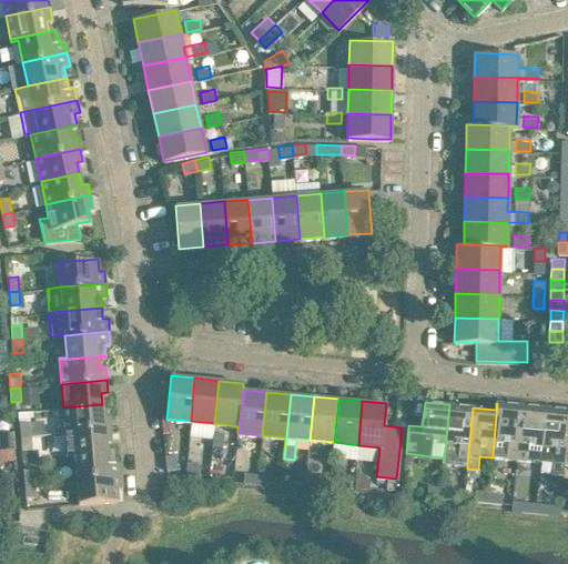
[(493,455),(516,457),(521,405),(497,403),(493,455)]
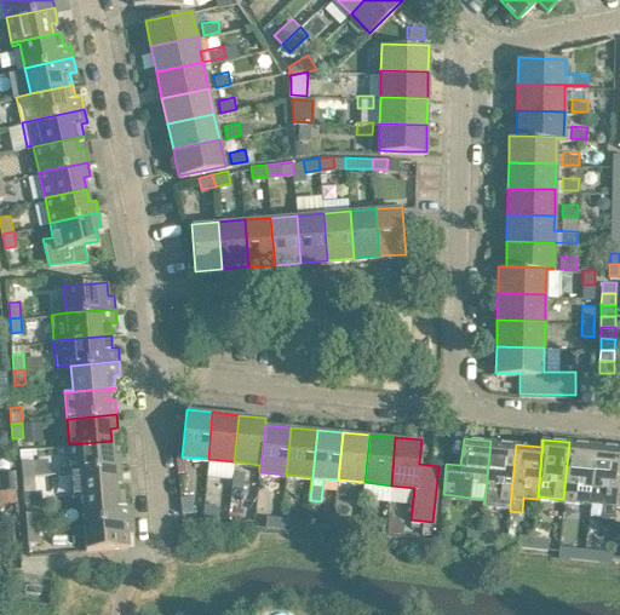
[(72,470),(120,466),(119,452),(113,453),(112,441),(69,444),(72,470)]
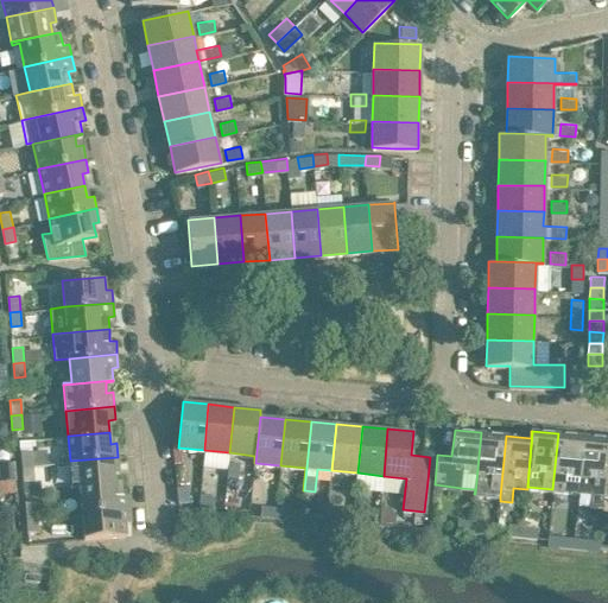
[(475,494),(500,496),(506,436),(481,432),(475,494)]
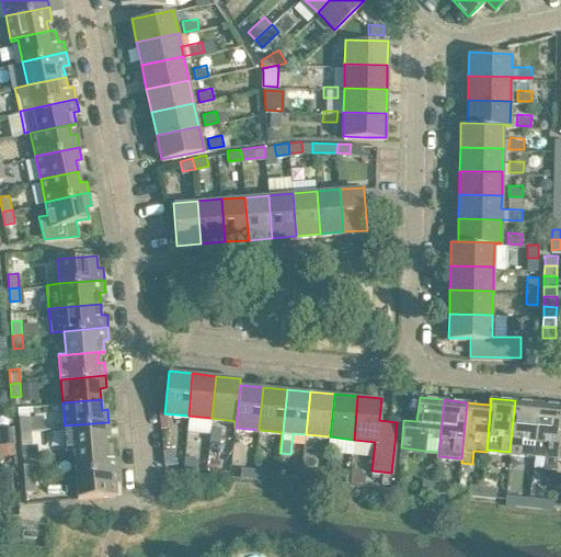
[(510,452),(521,453),(534,454),(538,402),(515,400),(510,452)]
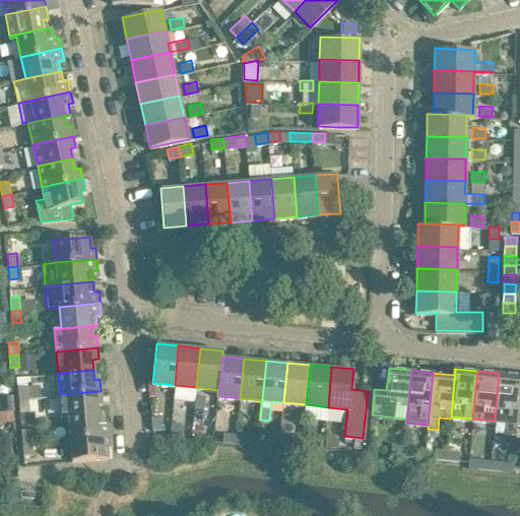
[(495,421),(507,422),(517,423),(519,384),(519,375),(499,373),(495,421)]
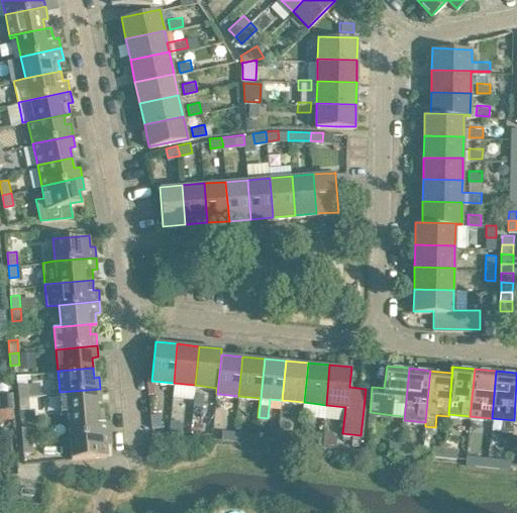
[(18,396),(27,395),(26,382),(17,383),(18,396)]
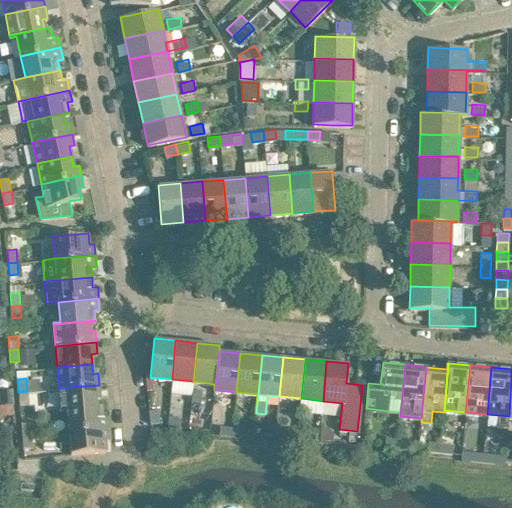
[(100,396),(99,385),(59,388),(60,408),(96,406),(95,397),(100,396)]
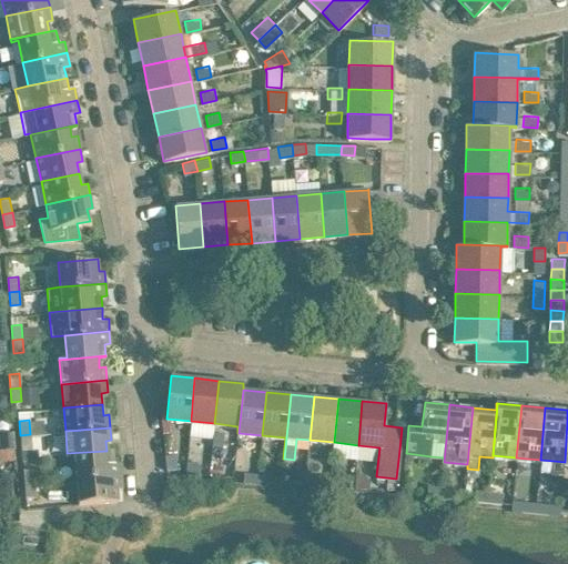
[(13,431),(0,430),(0,447),(13,447),(13,431)]
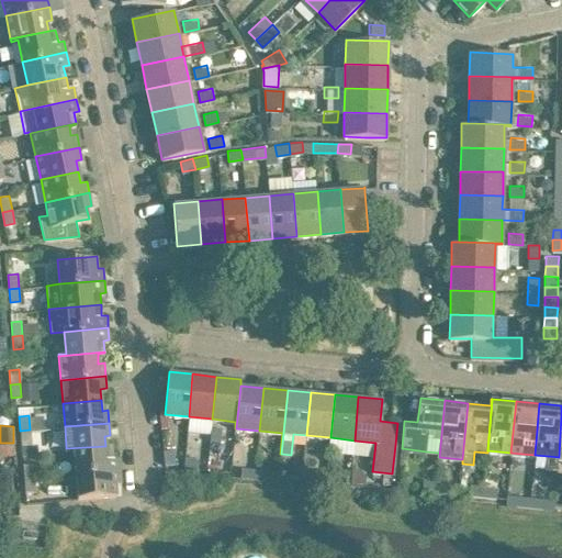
[(221,441),(222,426),(211,425),(210,439),(221,441)]
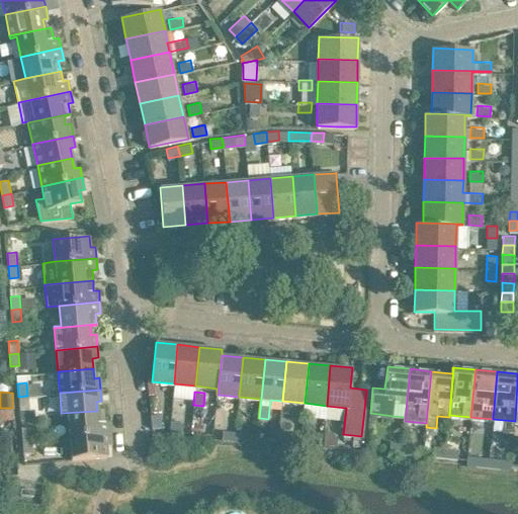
[(27,396),(18,397),(19,409),(29,408),(27,396)]
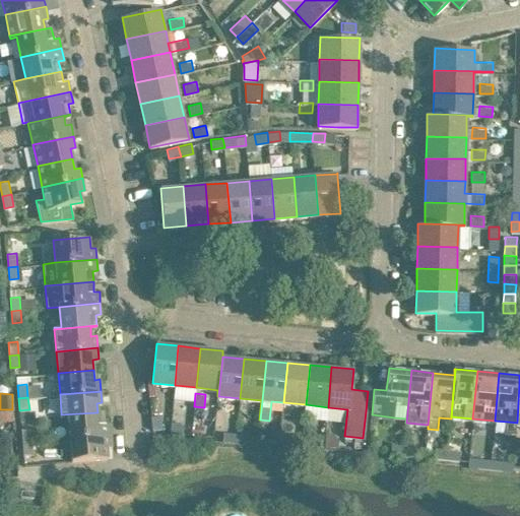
[(0,409),(0,421),(13,421),(12,409),(0,409)]
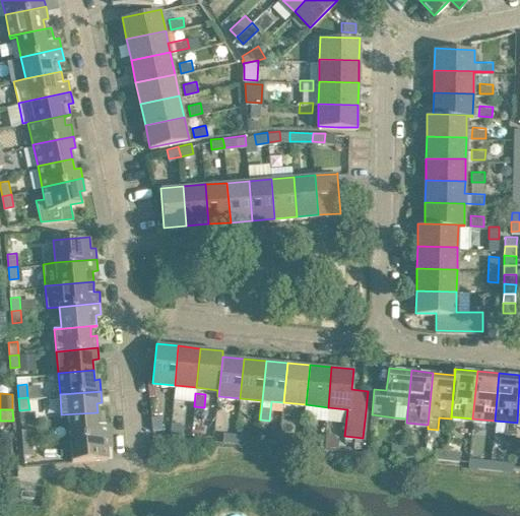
[(70,438),(111,434),(110,423),(105,423),(104,411),(98,412),(61,414),(61,417),(68,416),(70,438)]
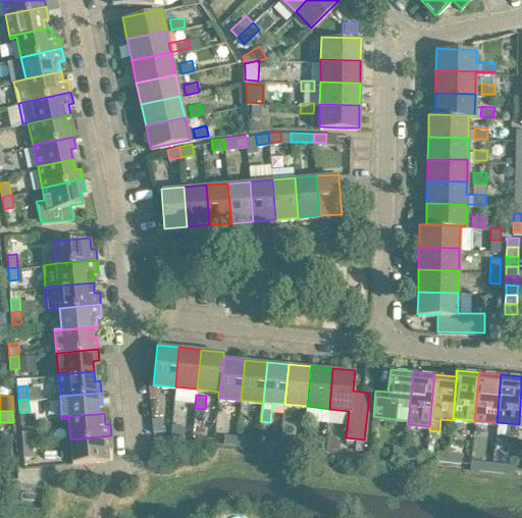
[(153,430),(162,429),(161,416),(152,417),(153,430)]
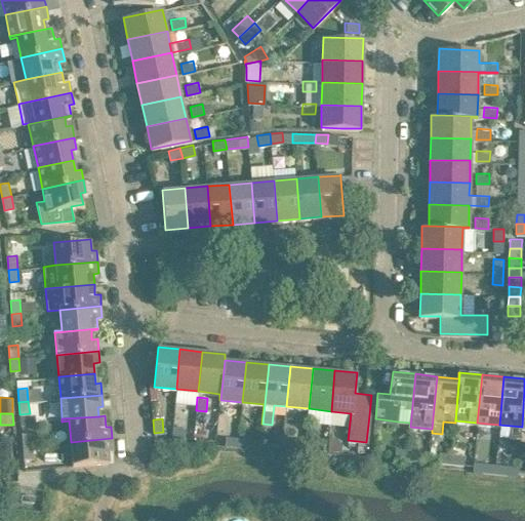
[(23,446),(32,445),(31,432),(22,433),(23,446)]
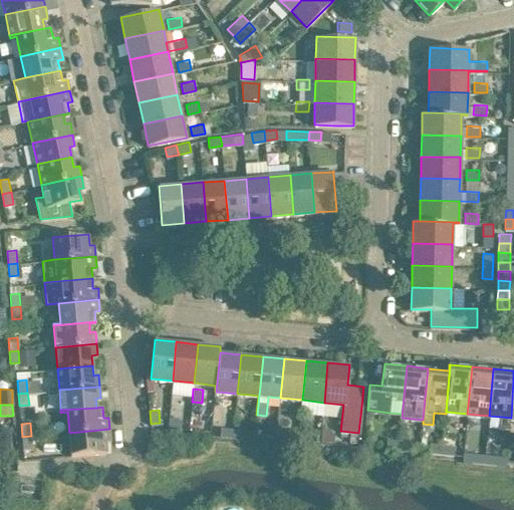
[(234,428),(221,426),(220,436),(233,437),(234,428)]
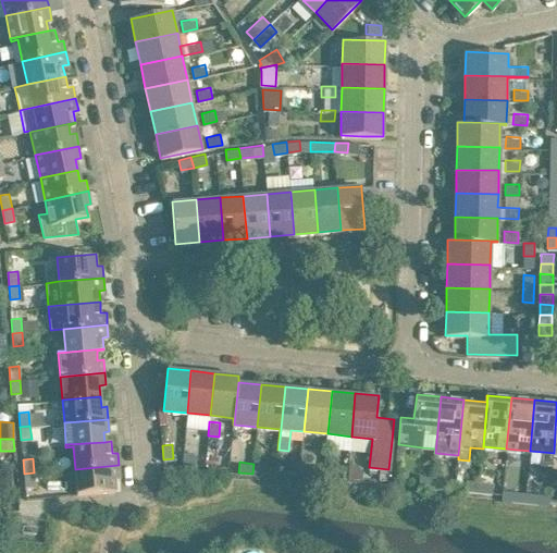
[(252,474),(265,476),(276,477),(277,466),(254,464),(252,474)]
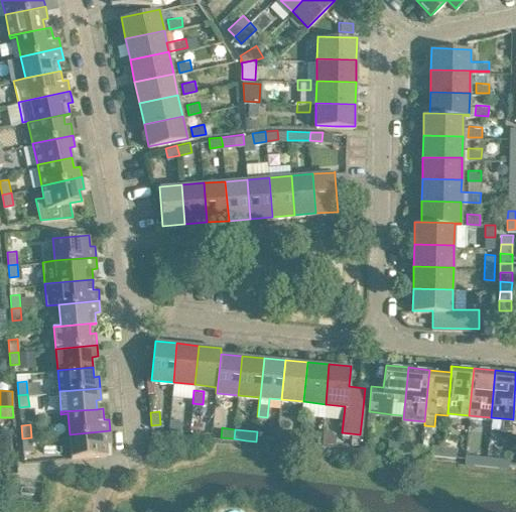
[(70,434),(70,436),(72,457),(107,454),(106,442),(111,442),(110,430),(70,434)]
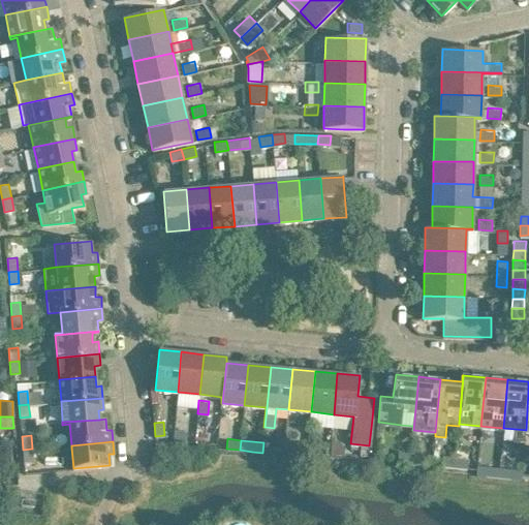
[(308,442),(294,441),(293,451),(307,452),(308,442)]
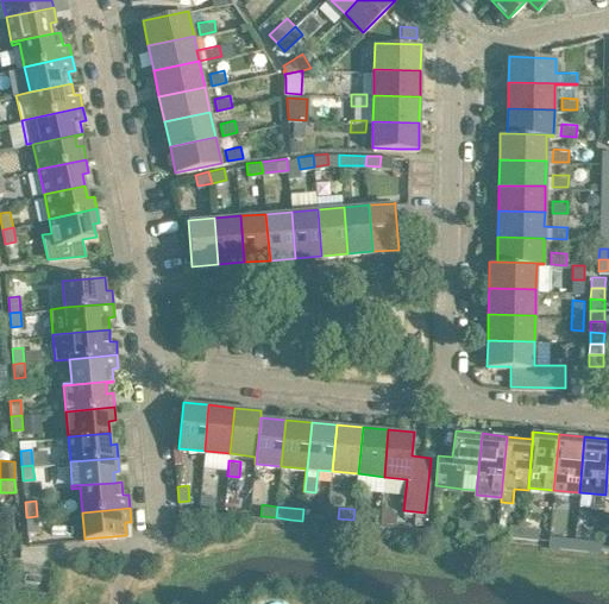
[(369,510),(355,509),(353,520),(368,521),(369,510)]
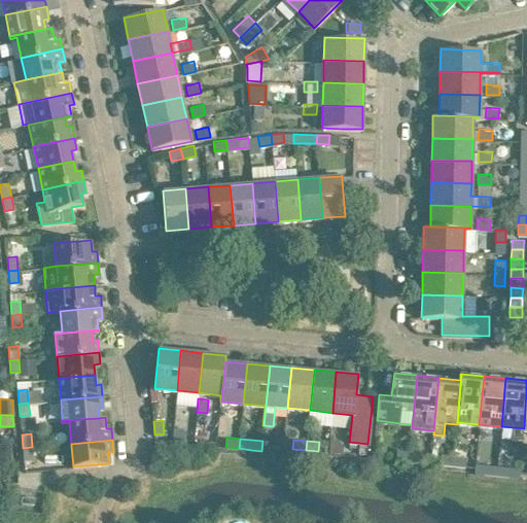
[(32,447),(23,448),(24,460),(33,460),(32,447)]
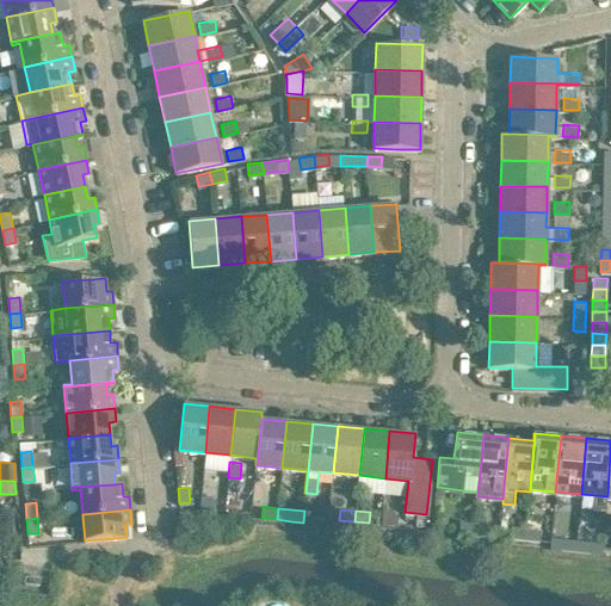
[(474,533),(475,523),(460,521),(460,532),(474,533)]
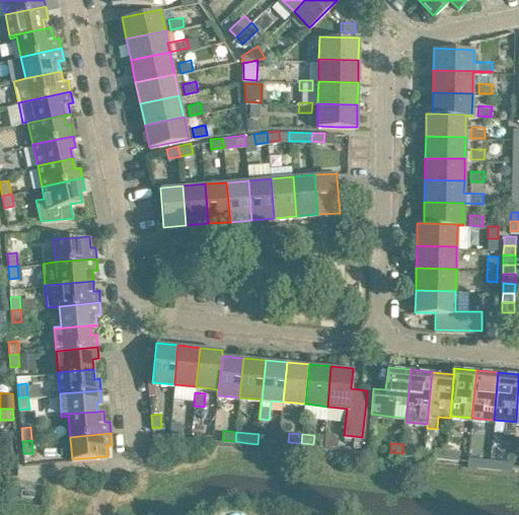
[(403,444),(402,453),(415,454),(416,445),(403,444)]
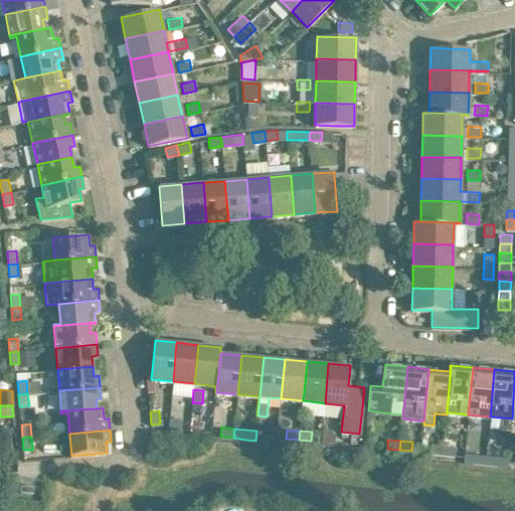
[(443,454),(444,445),(432,444),(431,453),(443,454)]
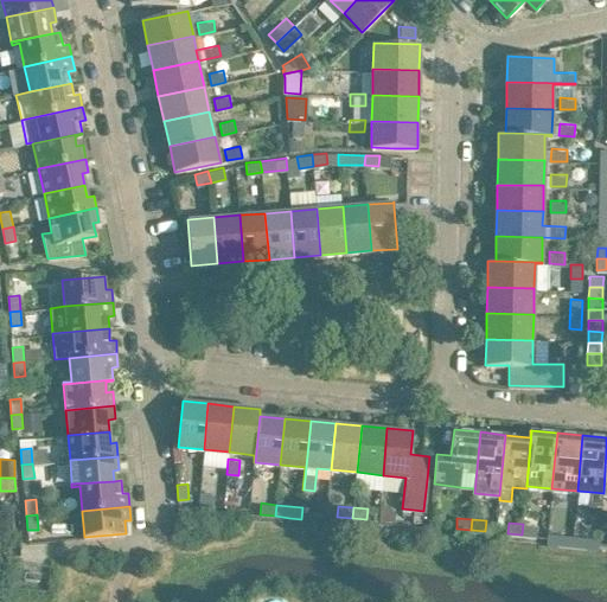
[(523,524),(522,535),(536,536),(537,525),(523,524)]
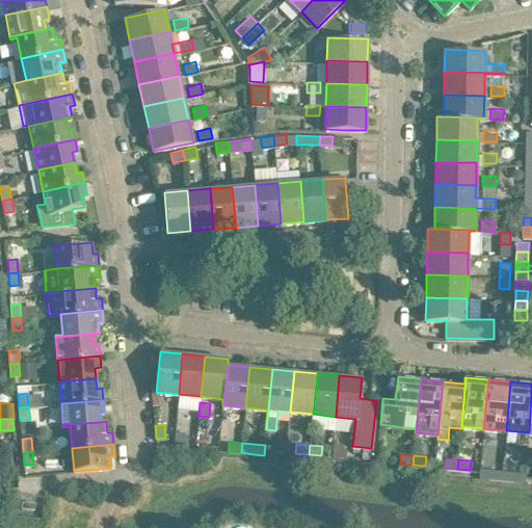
[(503,464),(490,463),(489,472),(502,473),(503,464)]
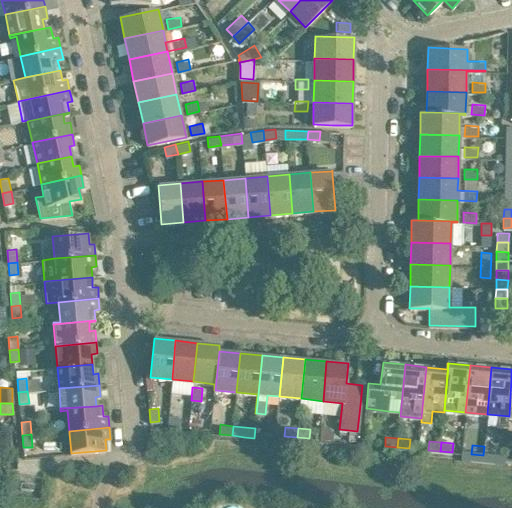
[(483,455),(495,457),(496,448),(484,446),(483,455)]
